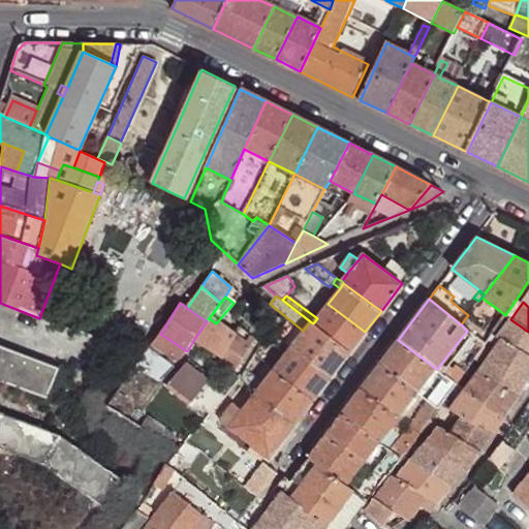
[(317,318),(313,323),(349,352),(365,332),(328,304),(317,318)]
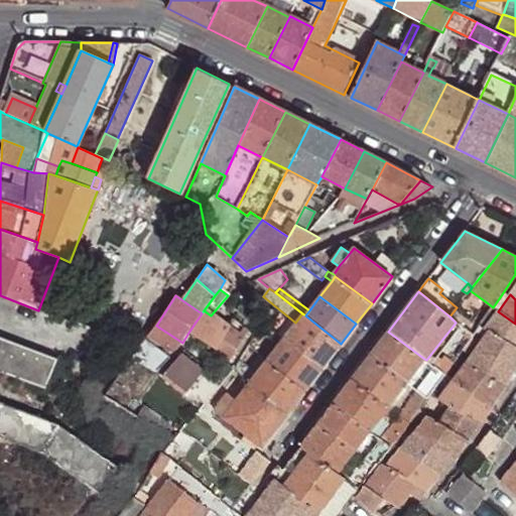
[(487,314),(493,307),(488,303),(482,310),(487,314)]
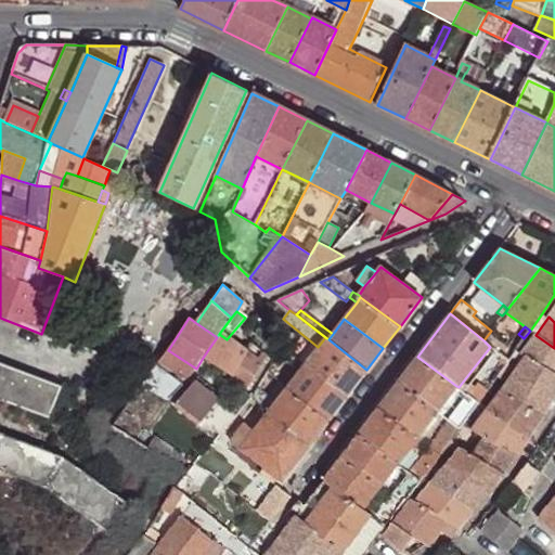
[(501,339),(491,331),(483,340),(490,347),(501,355),(507,361),(516,349),(517,349),(506,340),(501,339)]
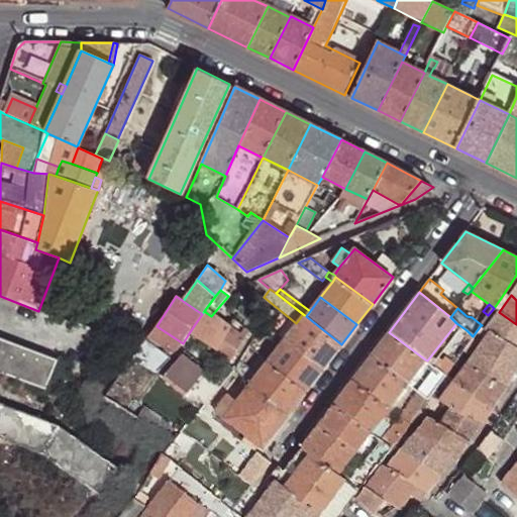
[(204,311),(202,314),(195,324),(200,325),(203,325),(207,322),(211,316),(204,311)]
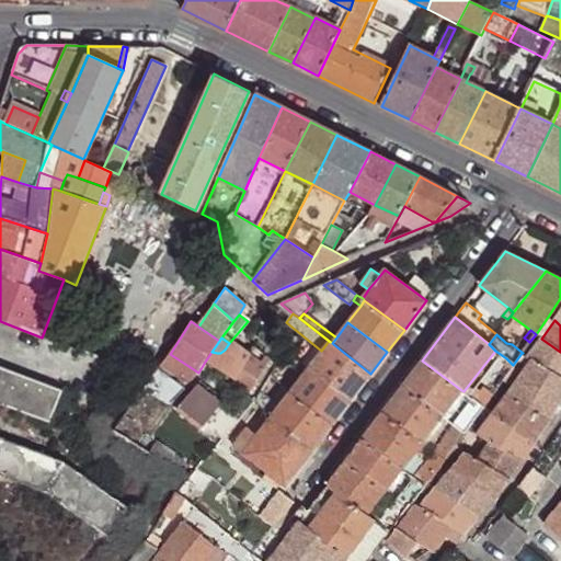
[(560,352),(541,339),(528,356),(533,359),(560,377),(560,352)]
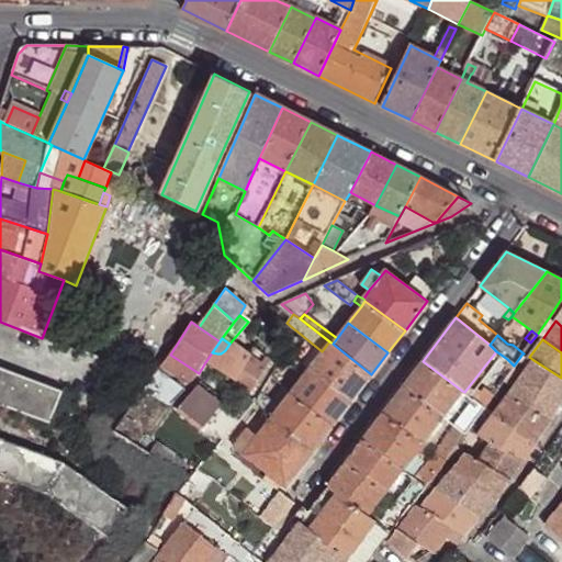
[(322,351),(307,370),(350,402),(371,374),(333,344),(329,341),(322,351)]
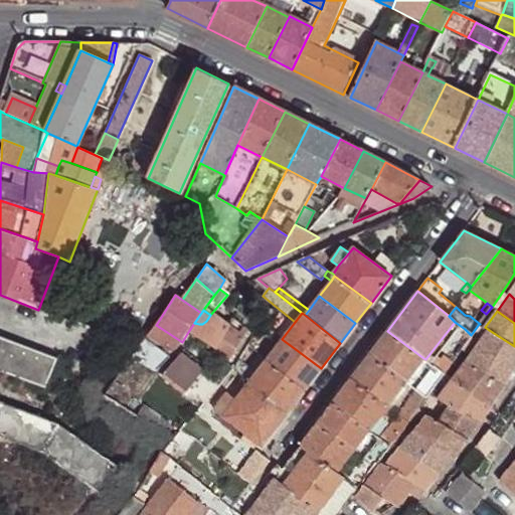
[(199,324),(194,323),(188,332),(216,350),(230,328),(210,315),(206,321),(202,324),(199,324)]
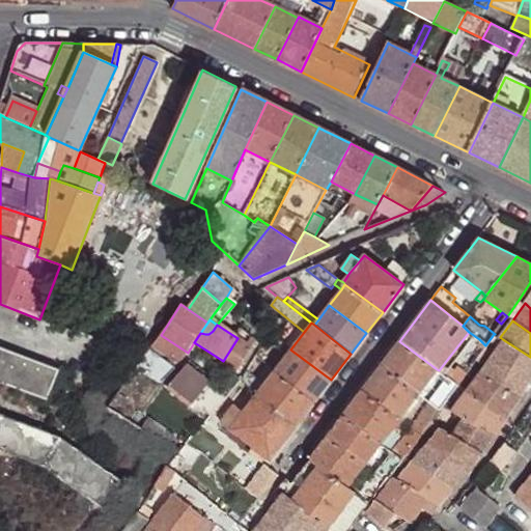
[(256,337),(263,344),(267,338),(266,329),(256,337)]
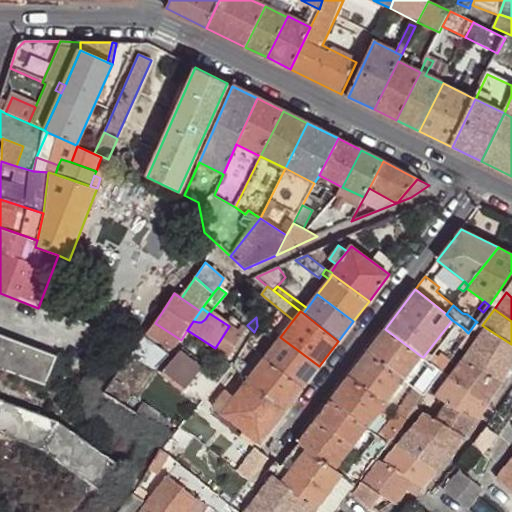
[(155,323),(147,335),(175,350),(181,340),(155,323)]
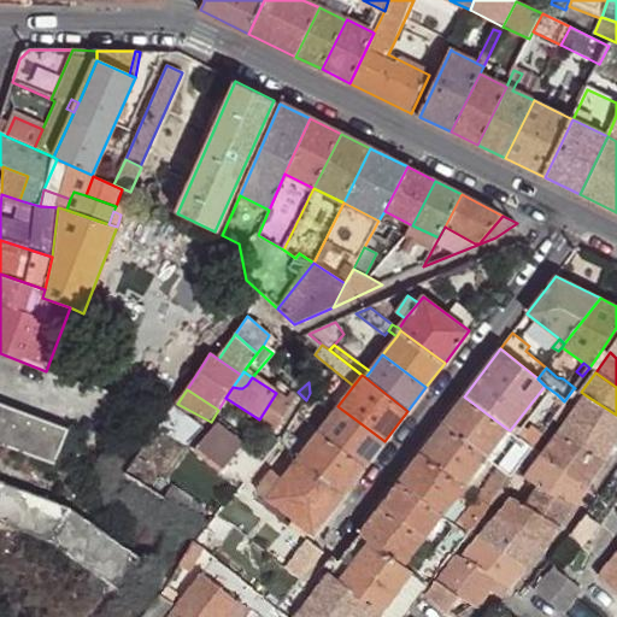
[(276,393),(259,419),(276,430),(293,404),(276,393)]
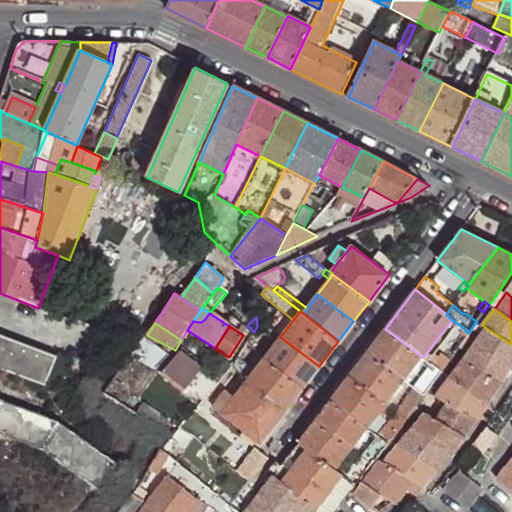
[(463,341),(468,333),(462,327),(454,339),(450,337),(439,353),(442,355),(434,366),(441,371),(463,341)]
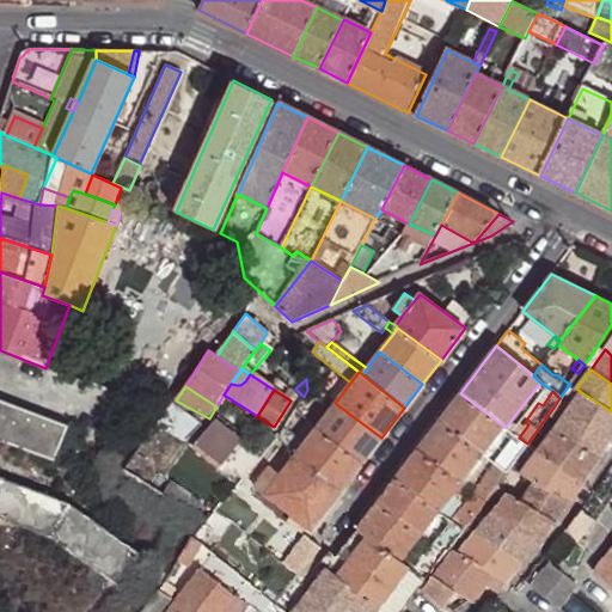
[(611,411),(581,392),(565,414),(609,441),(611,435),(611,411)]
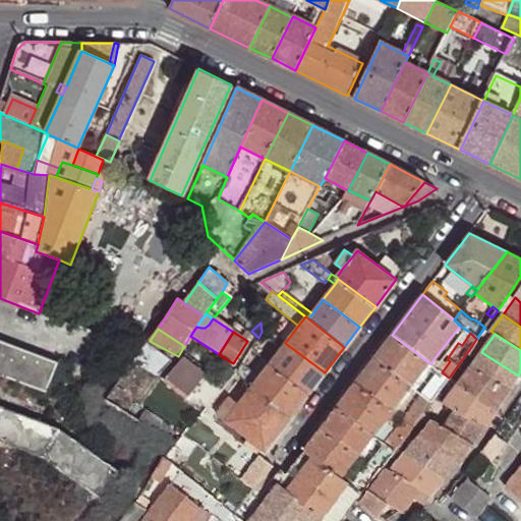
[(413,383),(428,362),(392,335),(373,358),(410,386),(413,383)]
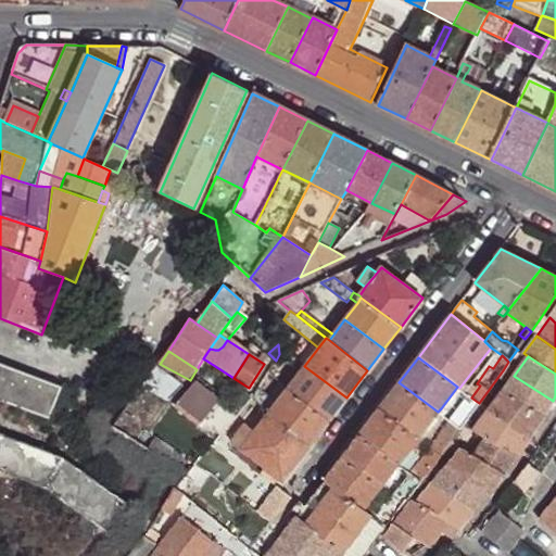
[(0,365),(0,401),(48,419),(60,389),(0,365)]
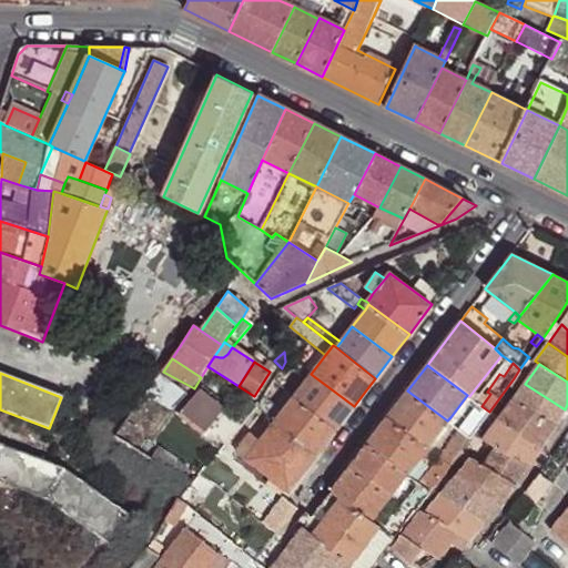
[(311,374),(293,396),(335,429),(354,406),(311,374)]
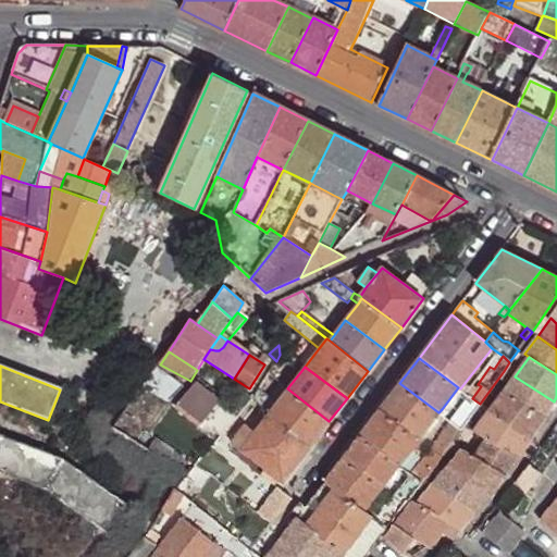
[(515,376),(503,393),(544,417),(554,401),(515,376)]
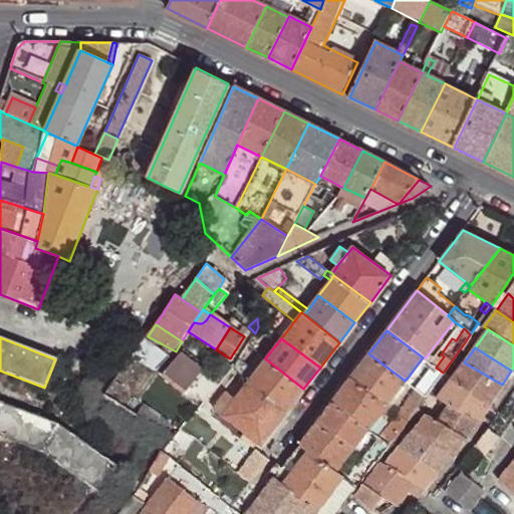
[(182,352),(167,368),(190,387),(204,368),(182,352)]
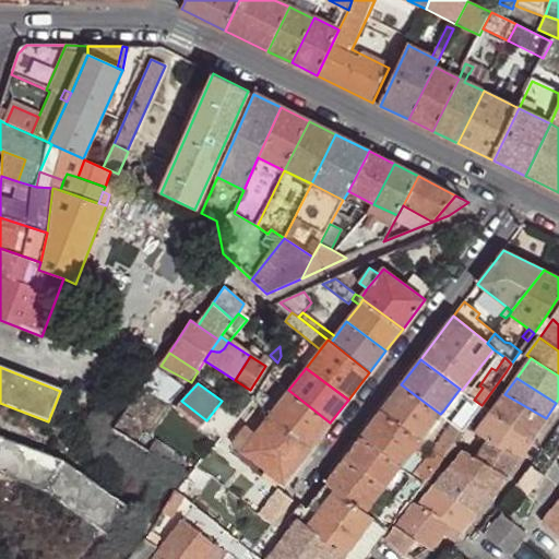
[(436,419),(440,414),(401,384),(381,411),(420,441),(436,419)]
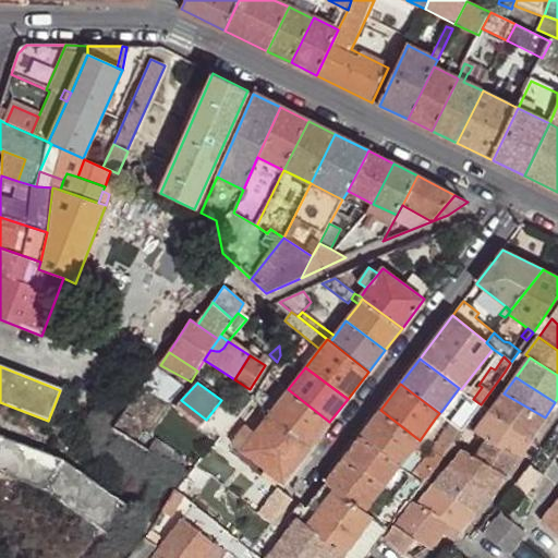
[(277,404),(270,413),(312,446),(329,422),(288,389),(277,404)]
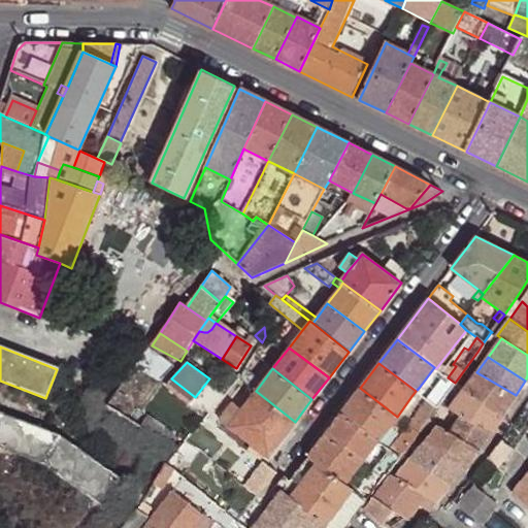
[(245,369),(240,378),(256,391),(262,383),(245,369)]
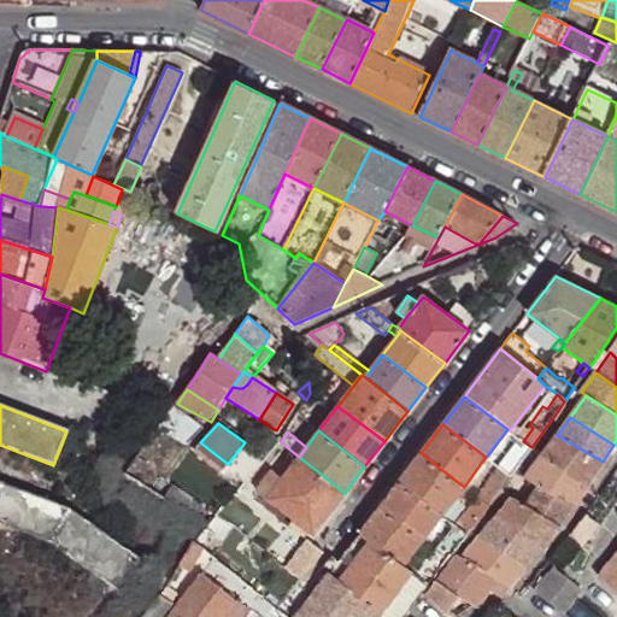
[(557,435),(542,456),(588,482),(603,462),(557,435)]
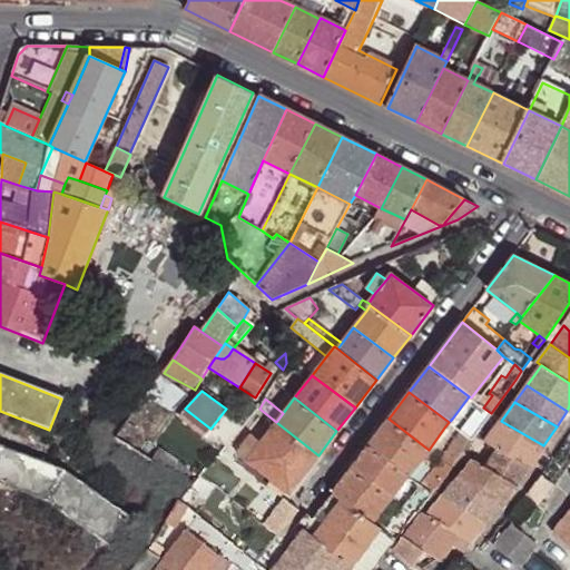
[(472,441),(491,413),(483,408),(481,405),(461,433),(472,441)]
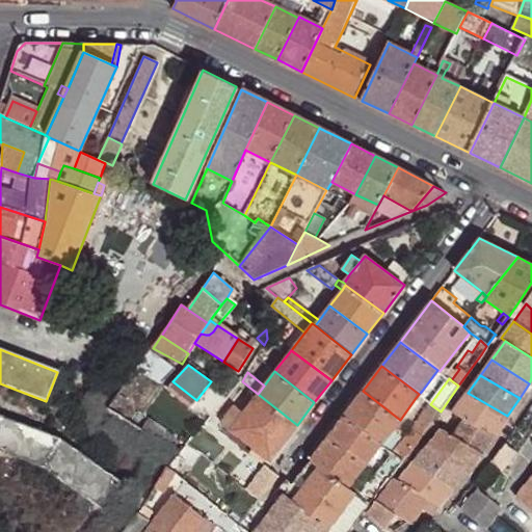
[(397,424),(400,420),(363,391),(344,416),(381,445),(397,424)]
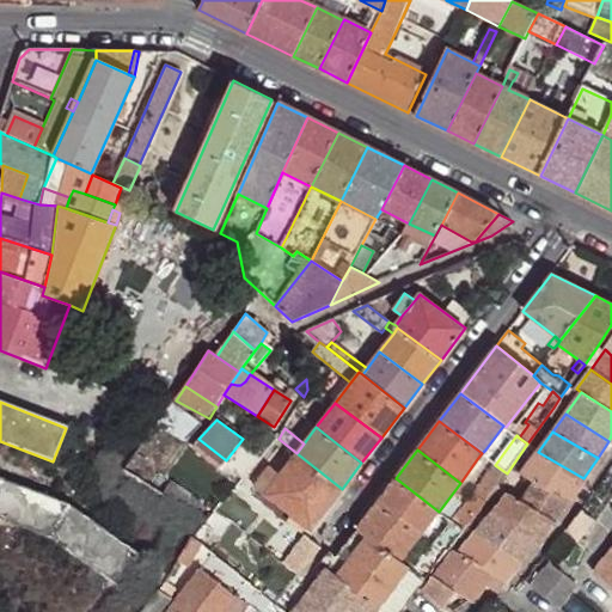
[(538,452),(522,475),(534,482),(568,501),(583,478),(538,452)]
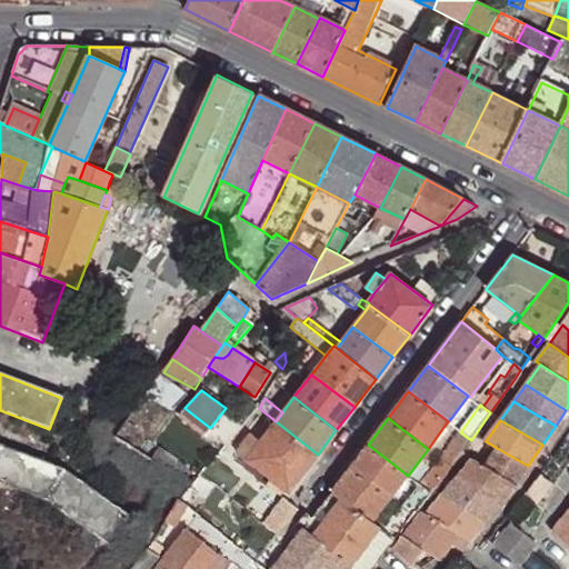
[(318,455),(276,421),(261,441),(247,460),(288,493),(318,455)]
